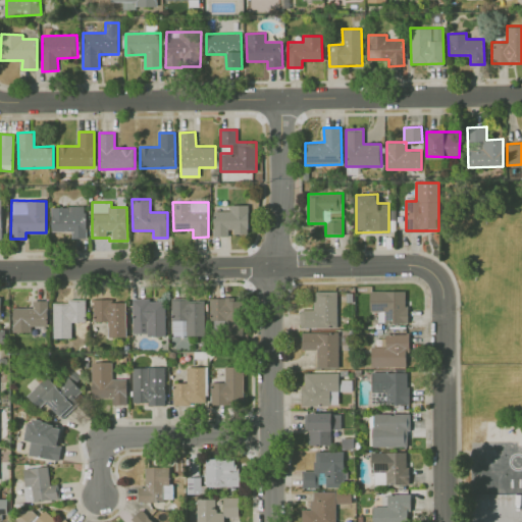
[(248,205),(229,205),(229,211),(213,211),(214,237),(228,237),(228,233),(249,232),(248,205)]
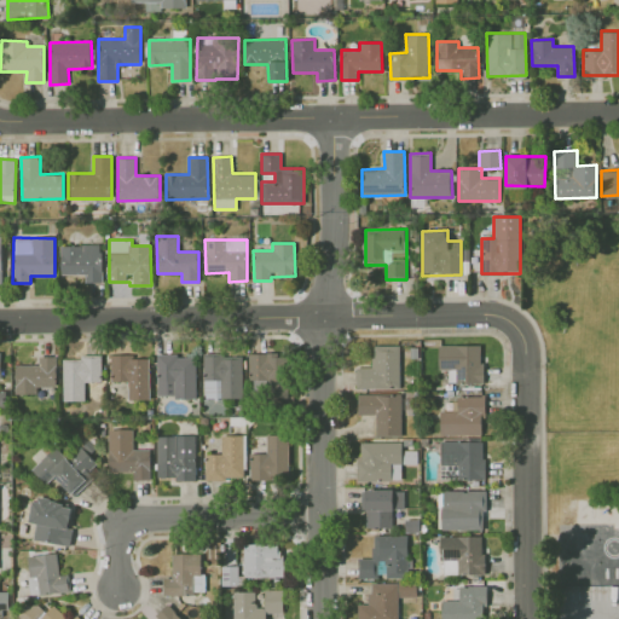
[(86,275),(86,284),(103,283),(102,244),(61,246),(62,275),(86,275)]
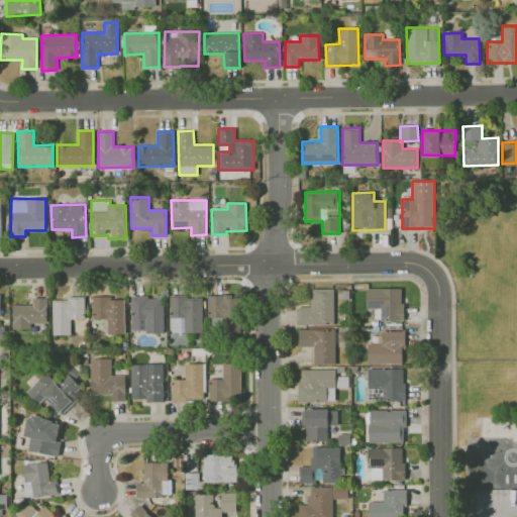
[(298,325),(334,324),(333,288),(311,289),(312,307),(297,307),(298,325)]
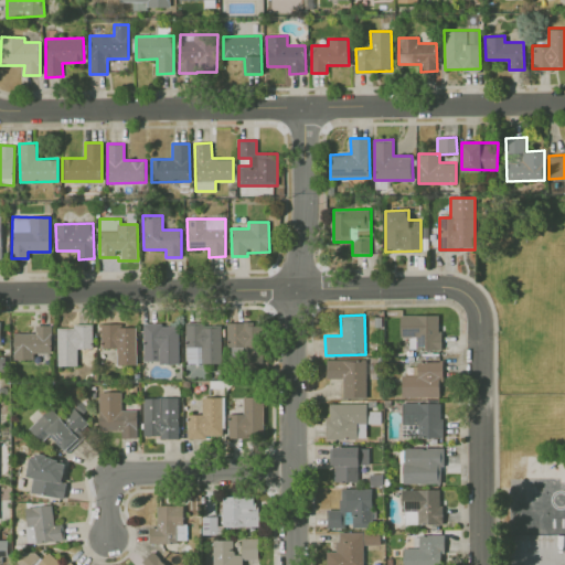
[(440,315),(400,316),(401,338),(409,337),(409,350),(440,350),(440,315)]
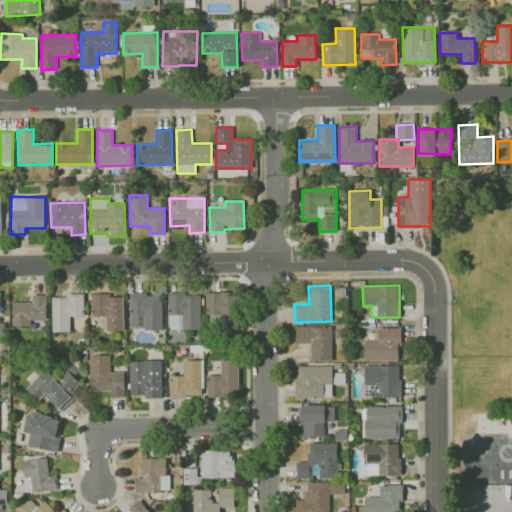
[(91,293),(92,316),(106,316),(106,330),(124,330),(123,297),(112,297),(112,293),(91,293)]
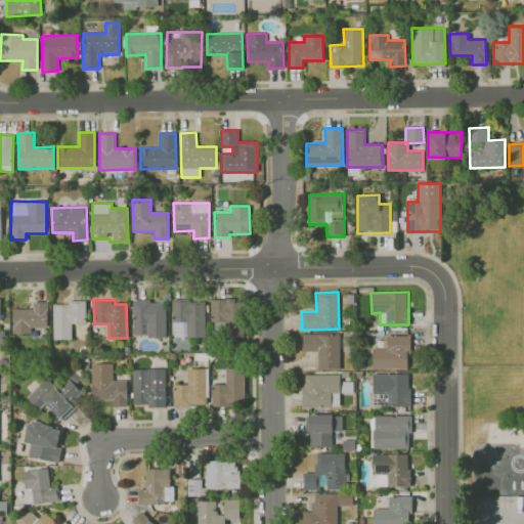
[(166,300),(132,301),(133,337),(167,336),(166,300)]
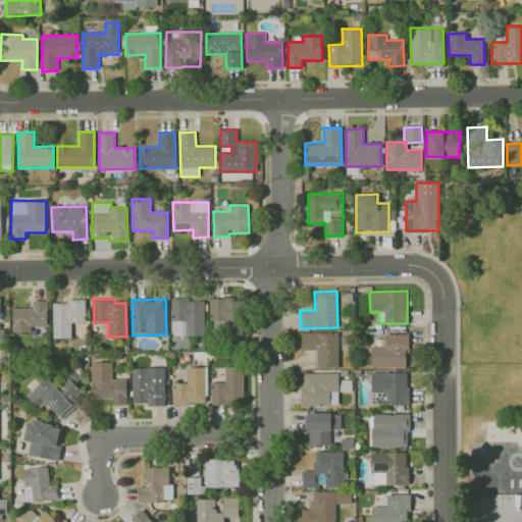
[(205,335),(204,299),(171,300),(172,336),(205,335)]
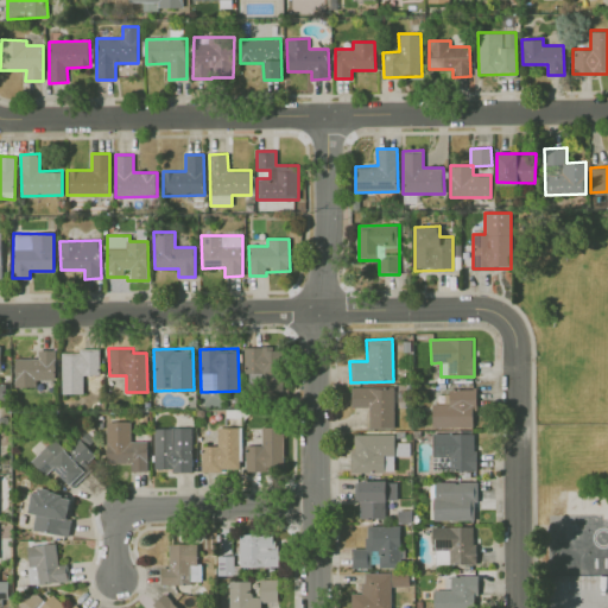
[(245,348),(246,391),(283,390),(282,348),(245,348)]
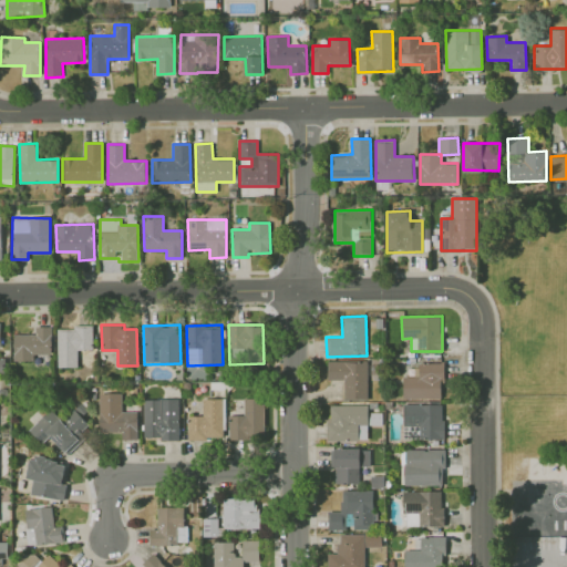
[(51,327),(37,327),(37,334),(13,334),(14,361),(34,360),(34,354),(51,354),(51,327)]
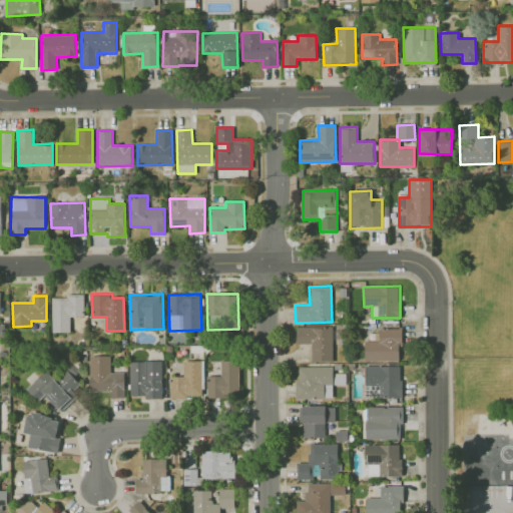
[(52,297),(52,333),(70,332),(70,317),(84,316),(84,296),(52,297)]
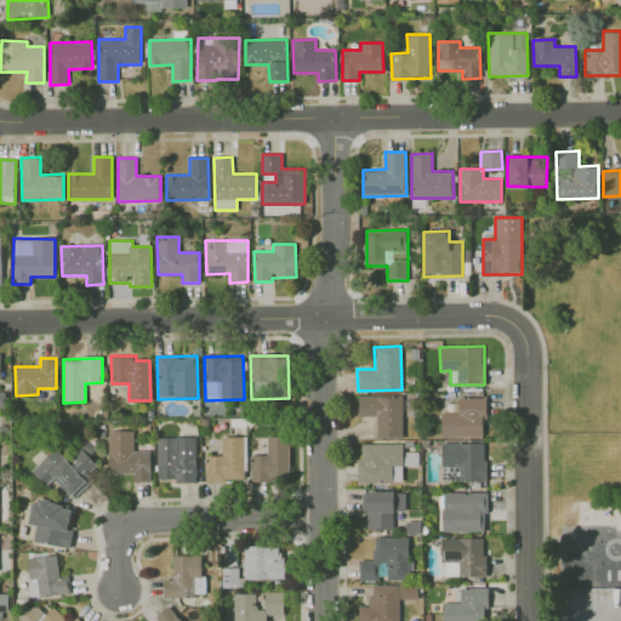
[(377,437),(404,437),(403,394),(359,396),(360,416),(377,416),(377,437)]
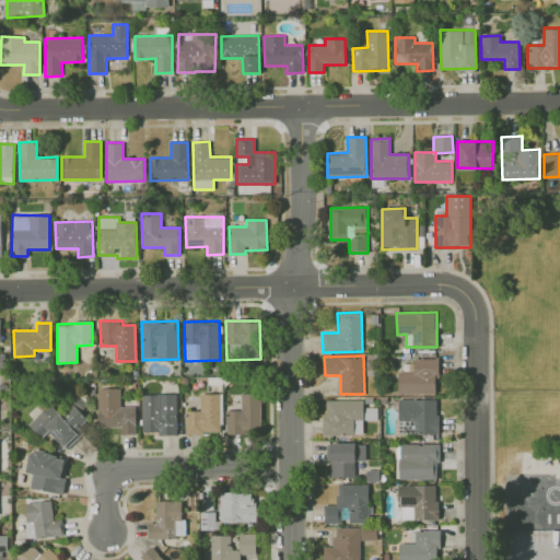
[(398,394),(438,394),(438,360),(406,361),(406,371),(398,372),(398,394)]
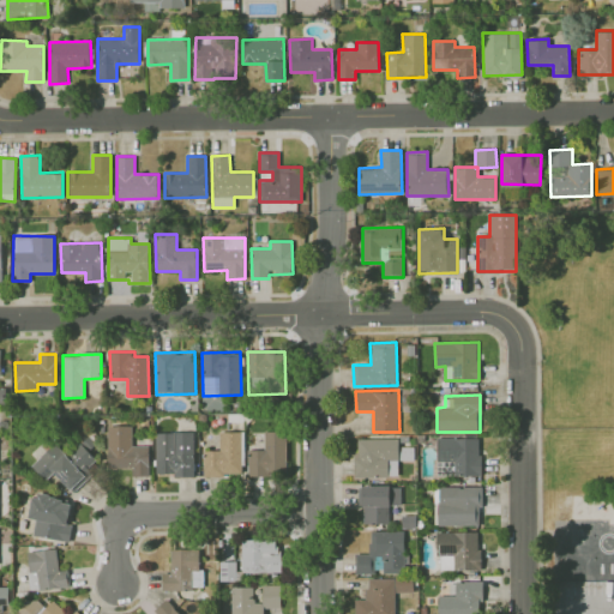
[(149,445),(132,445),(132,426),(108,426),(108,471),(149,471),(149,445)]
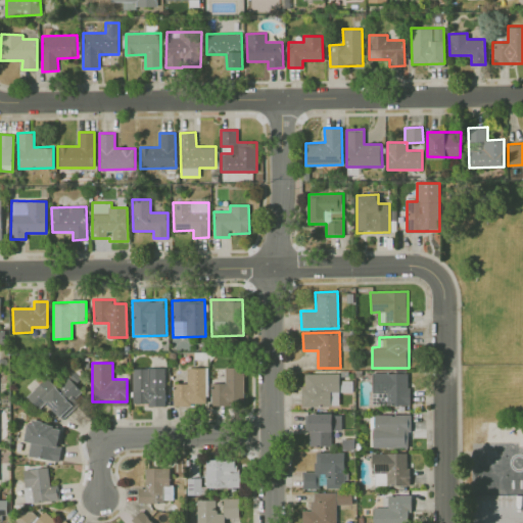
[(132,368),(133,406),(165,405),(165,368),(132,368)]
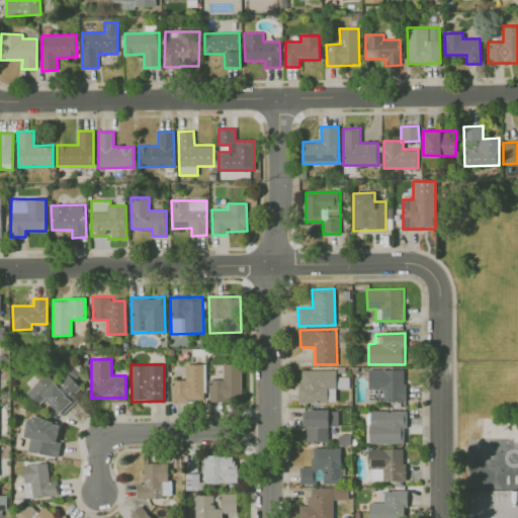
[(204,364),(185,364),(186,379),(172,380),(172,401),(205,401),(204,364)]
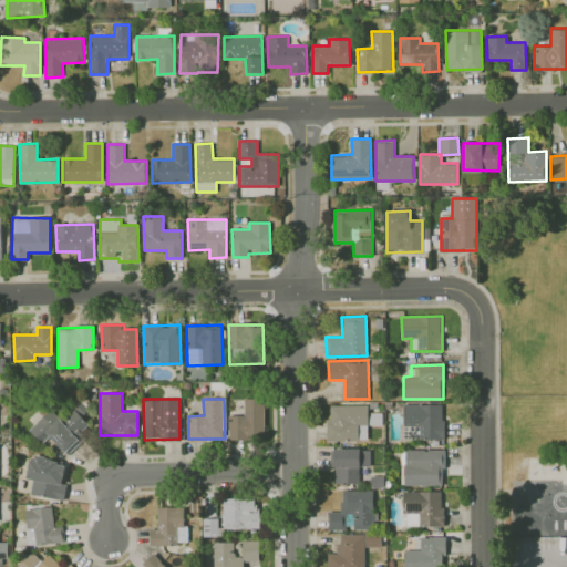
[(264,399),(244,399),(245,415),(229,415),(229,439),(265,437),(264,399)]
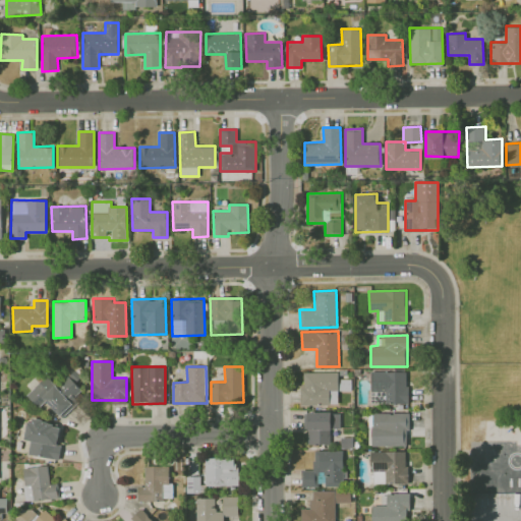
[(26,395),(39,407),(46,401),(62,418),(78,402),(73,397),(81,390),(75,383),(81,377),(75,370),(58,387),(48,375),(26,395)]
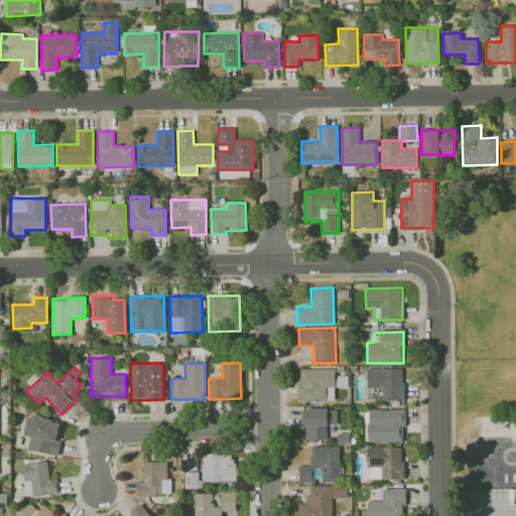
[(404,369),(368,368),(367,399),(403,400),(404,369)]
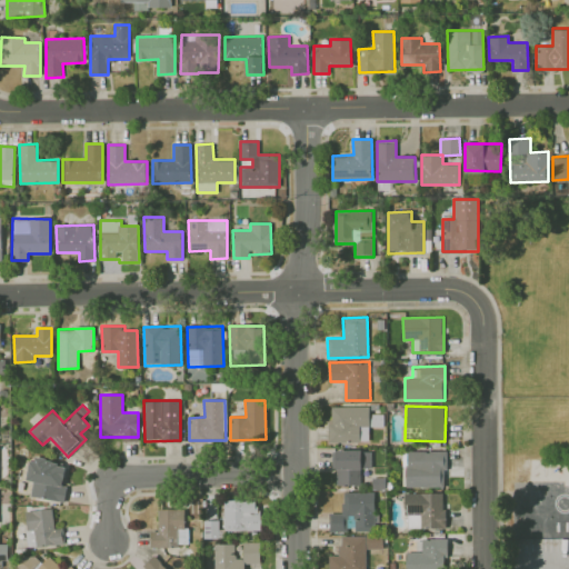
[(329,442),(369,442),(369,407),(329,407),(329,442)]
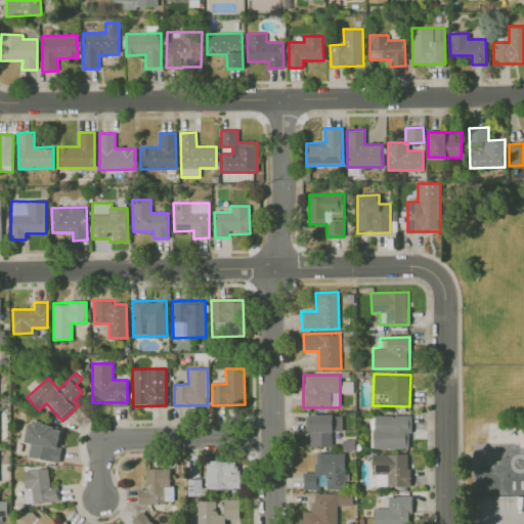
[(307,416),(308,447),(333,446),(332,431),(343,431),(342,413),(307,416)]
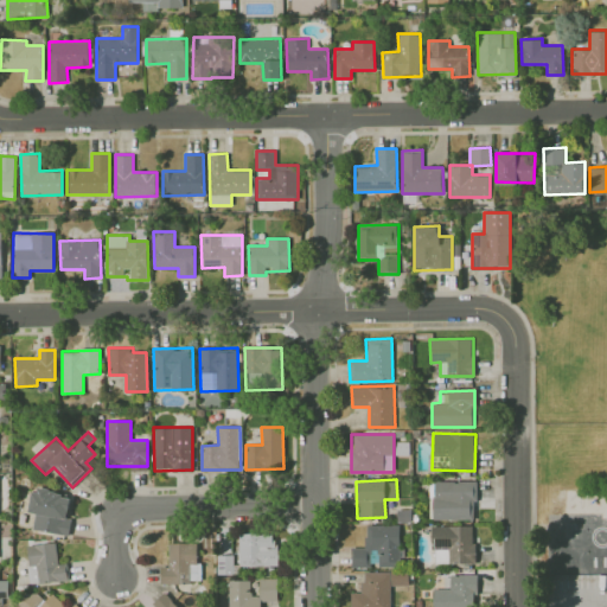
[(433,521),(477,519),(475,481),(433,481),(433,521)]
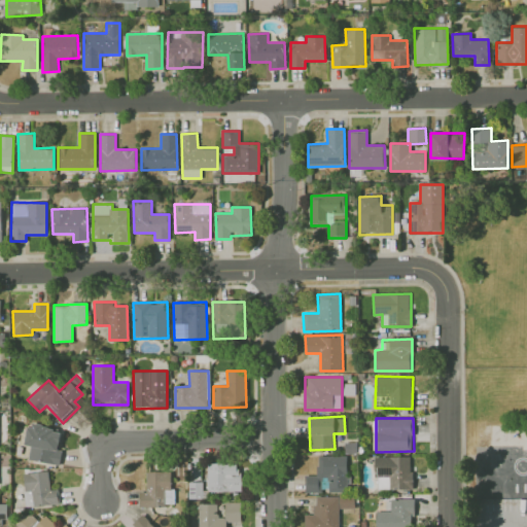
[(60,464),(62,450),(59,450),(62,429),(29,425),(26,445),(31,446),(29,460),(60,464)]
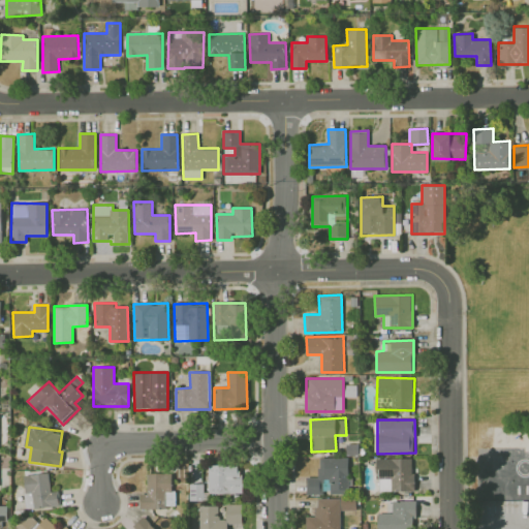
[(348,457),(319,458),(319,477),(306,477),(306,494),(319,494),(319,479),(331,479),(331,494),(348,494),(348,457)]
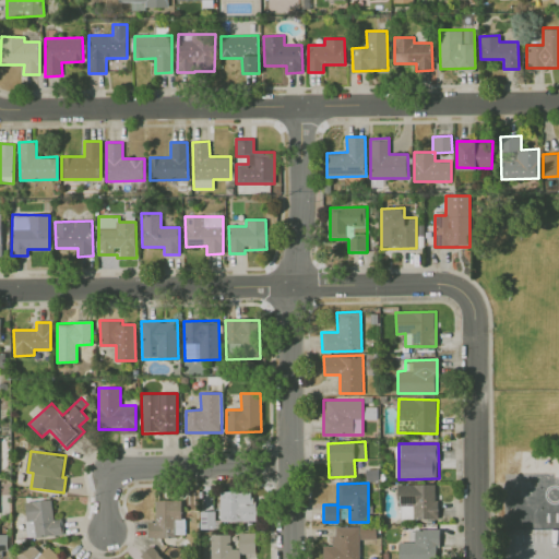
[(437,484),(399,485),(400,519),(438,519),(437,484)]
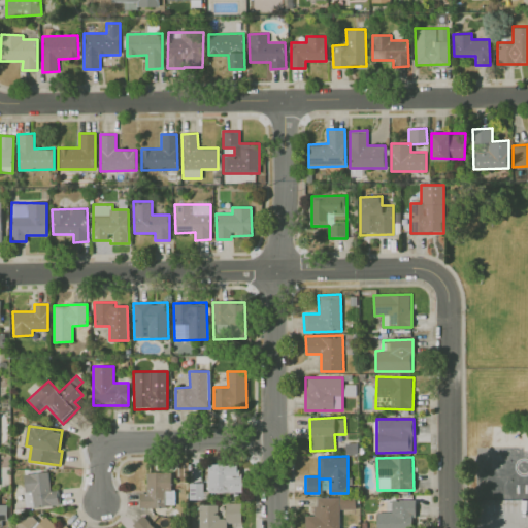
[(208,493),(241,492),(240,463),(207,464),(208,493)]
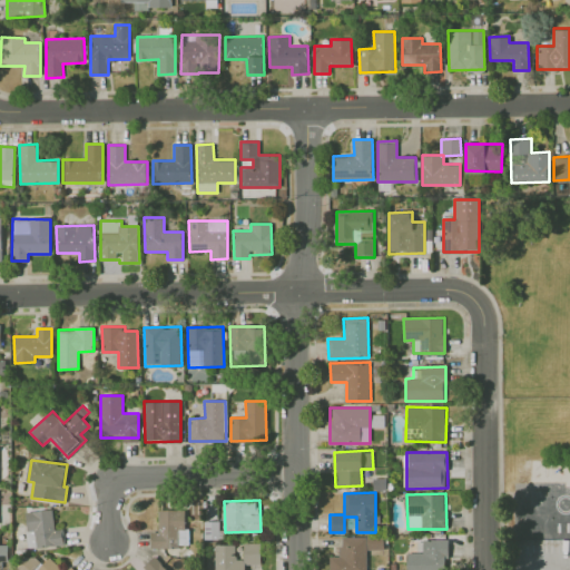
[(159,532),(150,532),(151,548),(187,547),(187,509),(158,510),(159,532)]
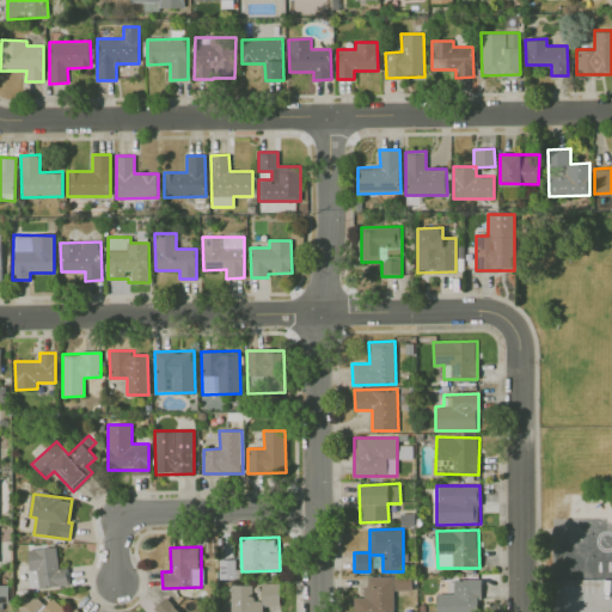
[(68,586),(67,568),(59,568),(57,548),(28,550),(30,588),(68,586)]
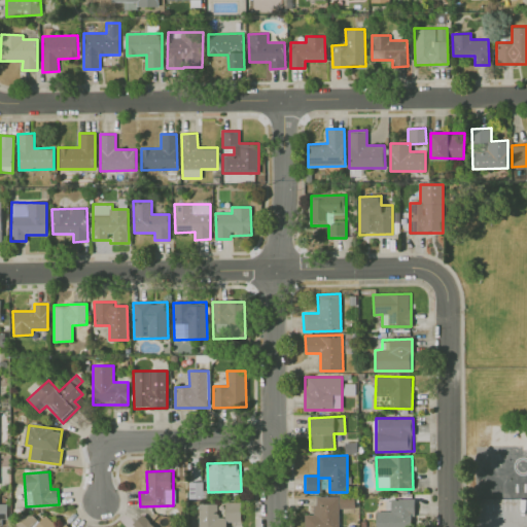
[(189,498),(203,498),(202,482),(188,482),(189,498)]
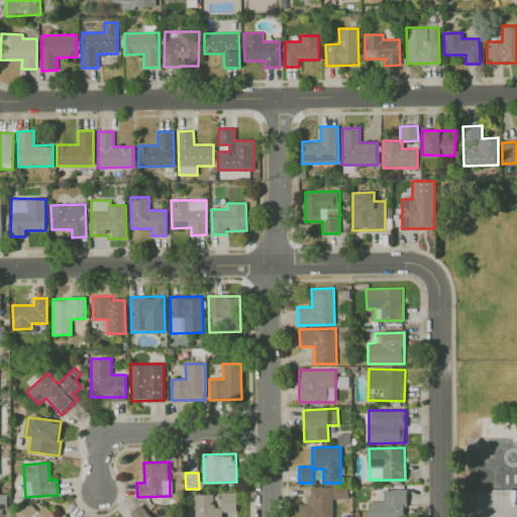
[(332,516),(332,487),(310,487),(310,496),(306,496),(307,505),(299,505),(298,516),(332,516)]
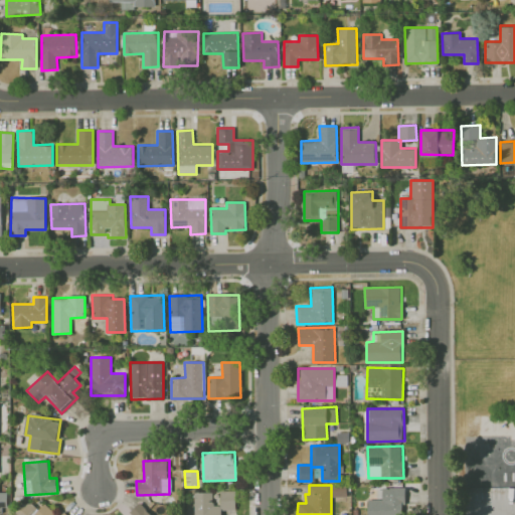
[(346,485),(332,486),(332,497),(347,496),(346,485)]
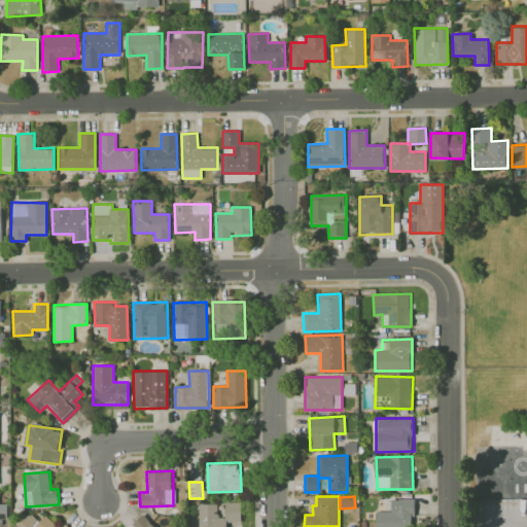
[(376,512),(376,526),(411,526),(411,515),(415,515),(415,498),(391,499),(391,512),(376,512)]
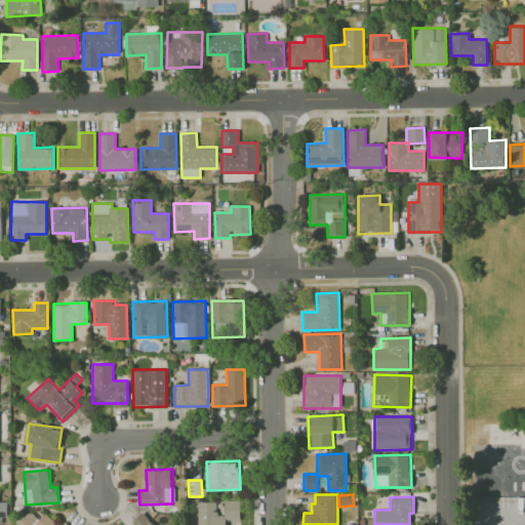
[(197,501),(197,524),(225,524),(226,520),(240,520),(240,499),(224,500),(225,515),(217,515),(217,501),(197,501)]
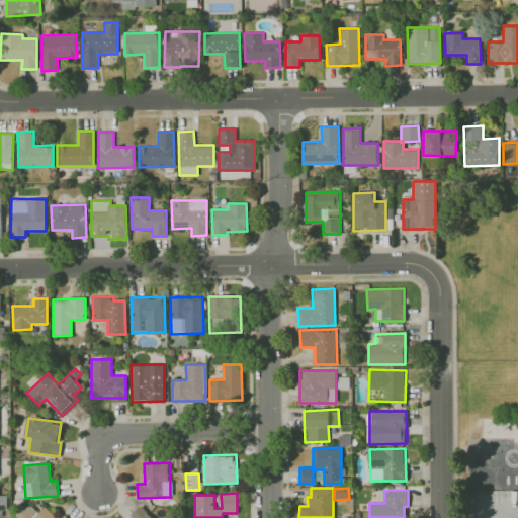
[(68,517),(64,514),(60,517),(58,517),(46,506),(38,513),(30,505),(17,517),(68,517)]
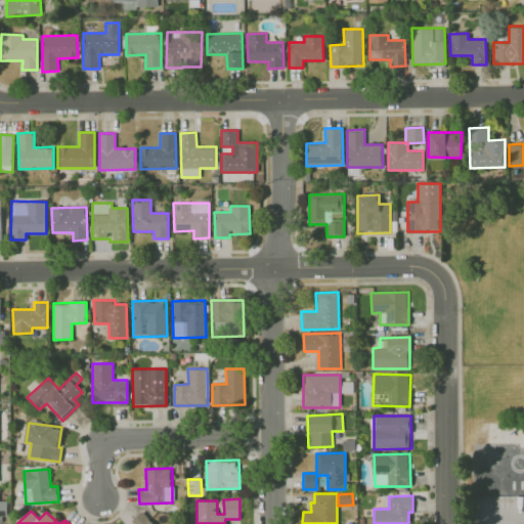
[(131,521),(133,523),(153,523),(143,512),(131,521)]
